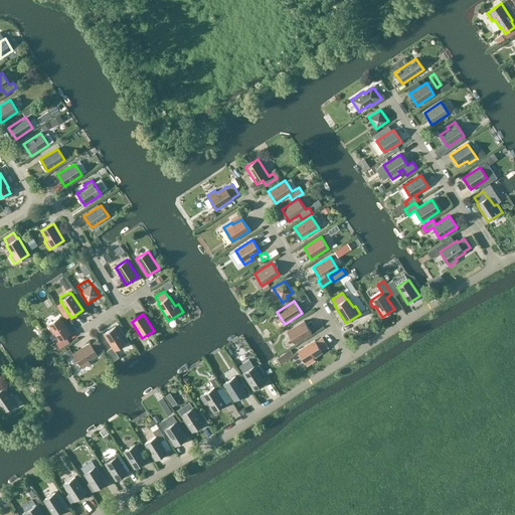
[(48,325),(59,341),(56,343),(60,348),(69,342),(66,337),(70,334),(60,317),(48,325)]
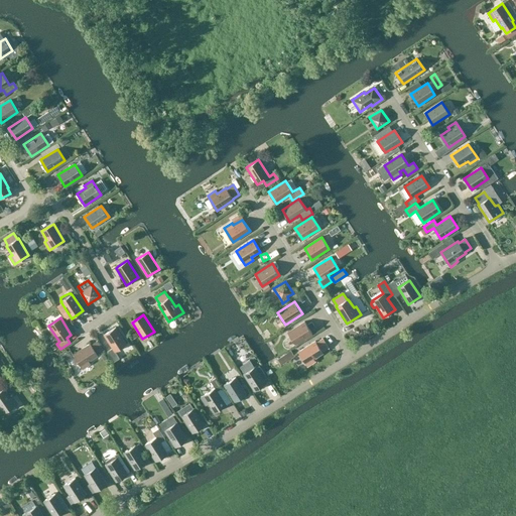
[(304,321),(287,333),(295,344),(312,334),(304,321)]
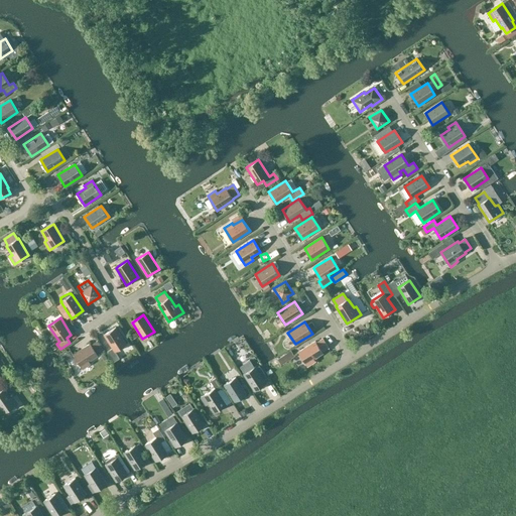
[(115,352),(127,344),(116,328),(104,335),(112,348),(107,352),(114,362),(120,359),(115,352)]
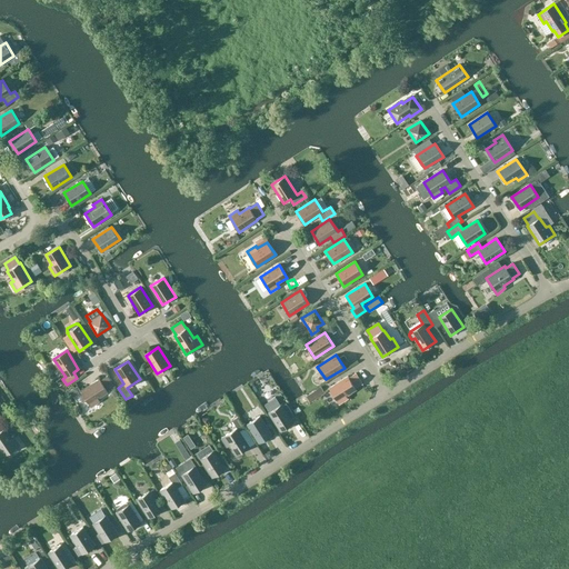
[(355,388),(362,383),(356,373),(349,377),(348,376),(329,388),(339,403),(348,398),(346,396),(356,389),(355,388)]
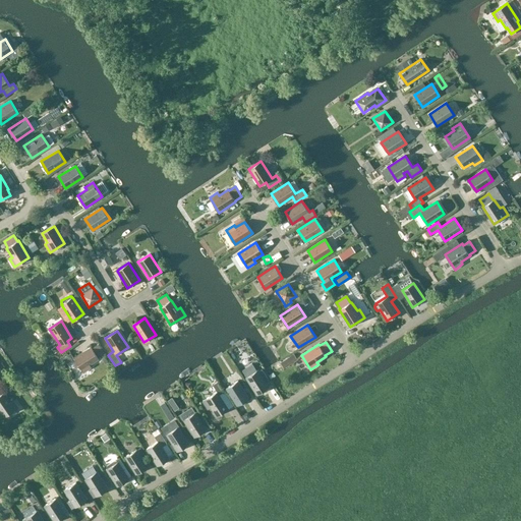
[(98,357),(104,353),(99,344),(92,348),(92,347),(74,358),(83,372),(92,367),(90,364),(99,359),(98,357)]
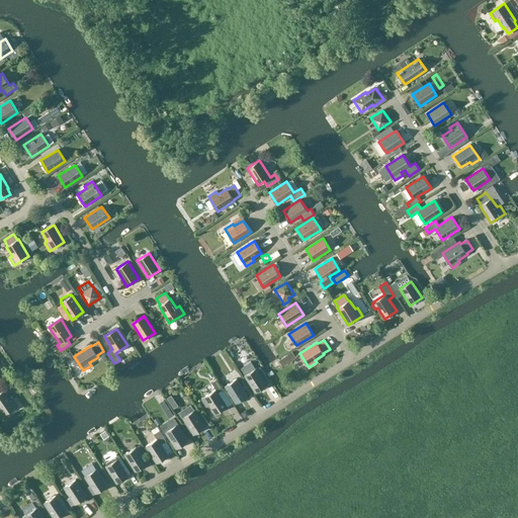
[(255,393),(267,384),(256,367),(244,375),(255,393)]
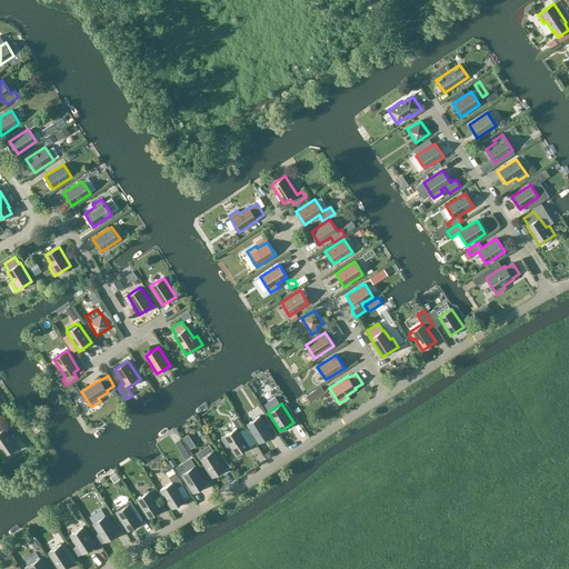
[(259,442),(272,435),(260,416),(247,425),(259,442)]
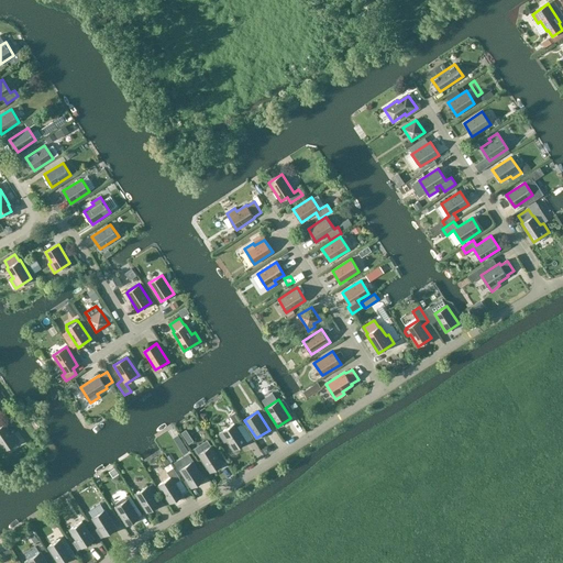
[(242,423),(235,412),(230,416),(234,423),(219,433),(224,442),(228,440),(233,450),(246,442),(238,428),(242,423)]
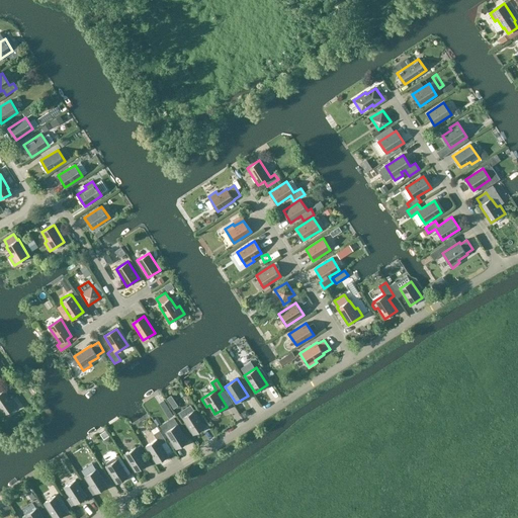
[(0,409),(4,415),(18,405),(13,398),(10,399),(4,390),(3,391),(0,386),(0,409)]
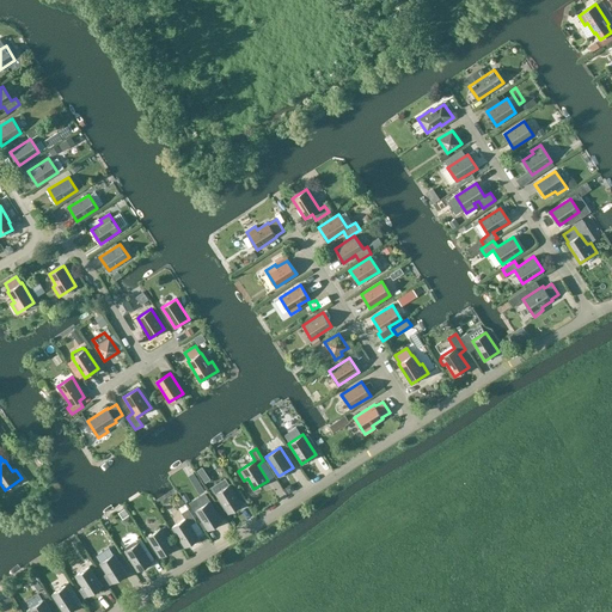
[(228,514),(243,505),(230,484),(215,494),(228,514)]
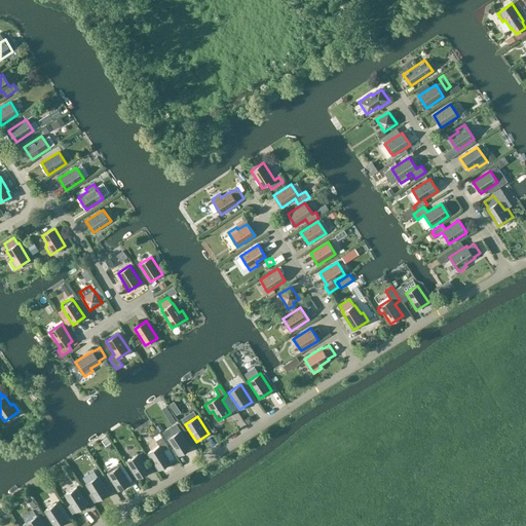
[(179,456),(191,448),(180,430),(167,439),(179,456)]
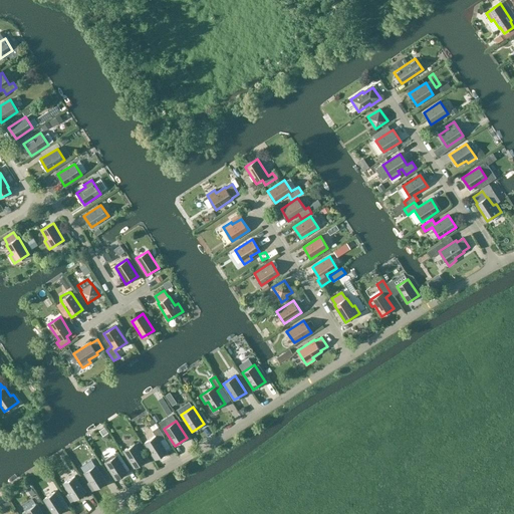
[(164,436),(159,427),(153,431),(156,436),(145,443),(156,460),(167,452),(160,441),(166,438),(164,436)]
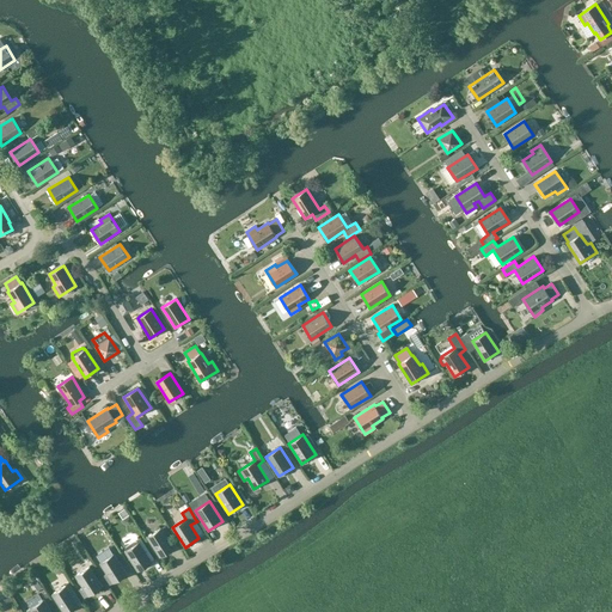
[(160,557),(173,548),(161,527),(147,537),(160,557)]
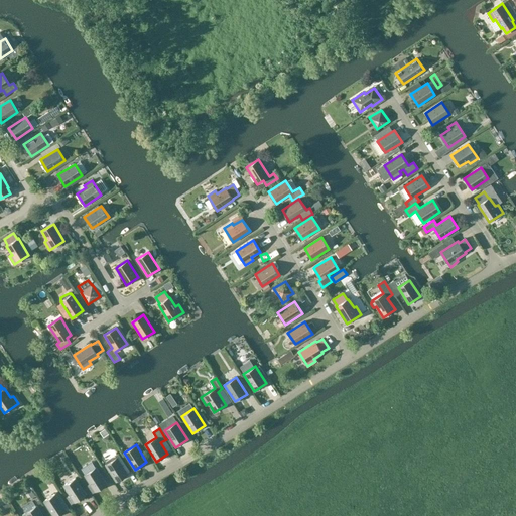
[(116,482),(128,474),(117,457),(105,465),(116,482)]
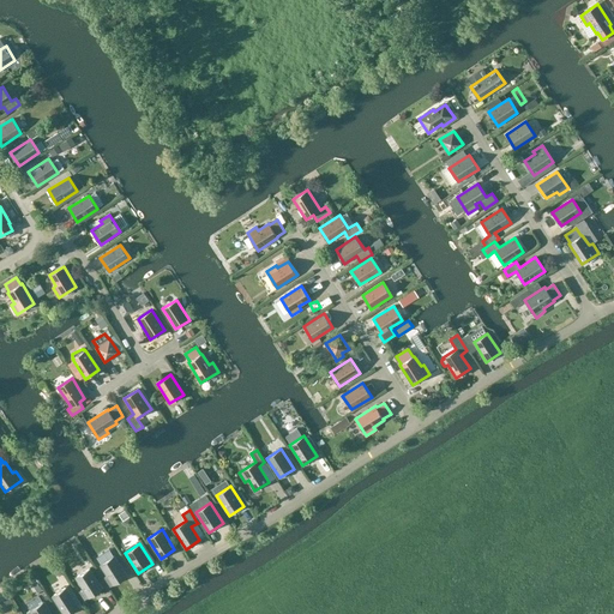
[(113,585),(127,576),(114,555),(100,565),(107,576),(103,578),(109,587),(113,584),(113,585)]
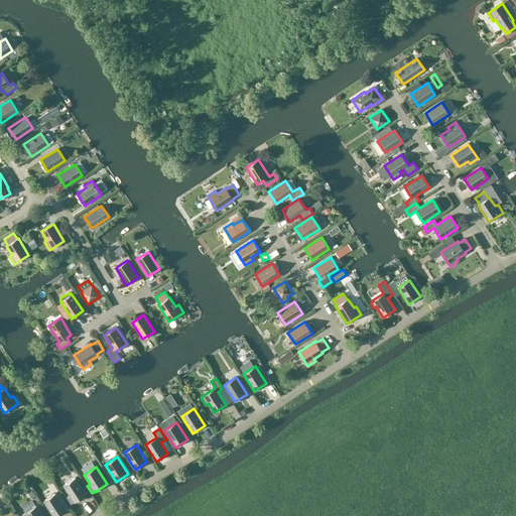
[(75,502),(87,495),(76,478),(63,486),(70,495),(67,498),(71,505),(75,502)]
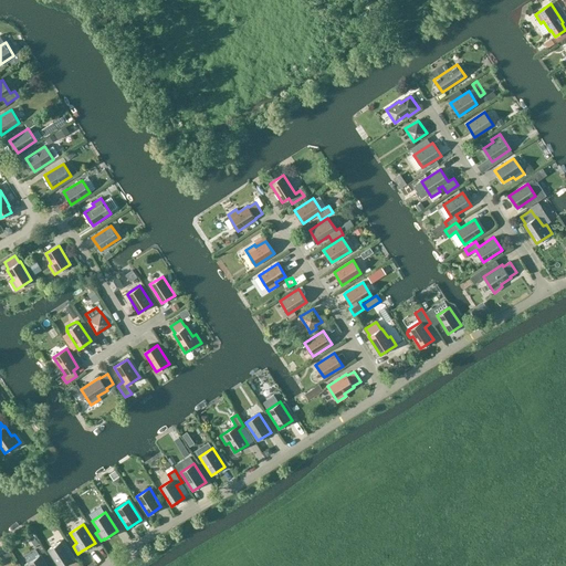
[(58,565),(63,565),(73,559),(61,542),(48,549),(58,565)]
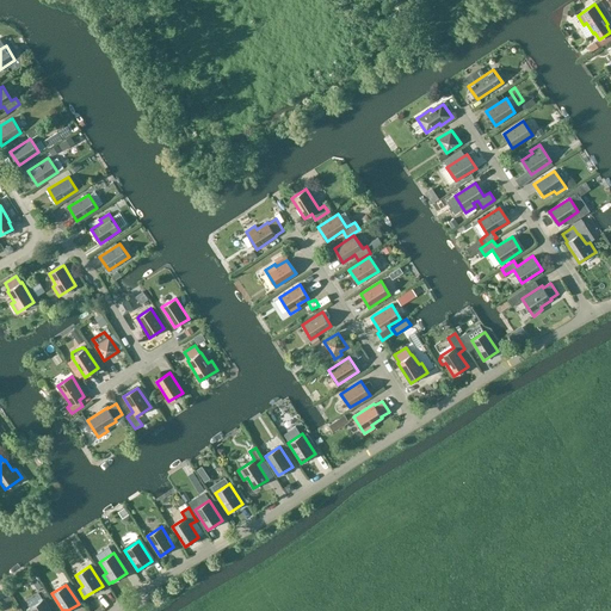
[(42,587),(30,596),(34,600),(45,592),(42,587)]
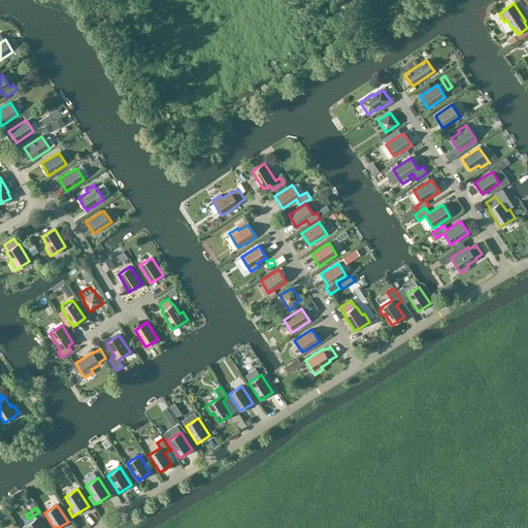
[(44,527),(38,518),(23,527),(44,527)]
